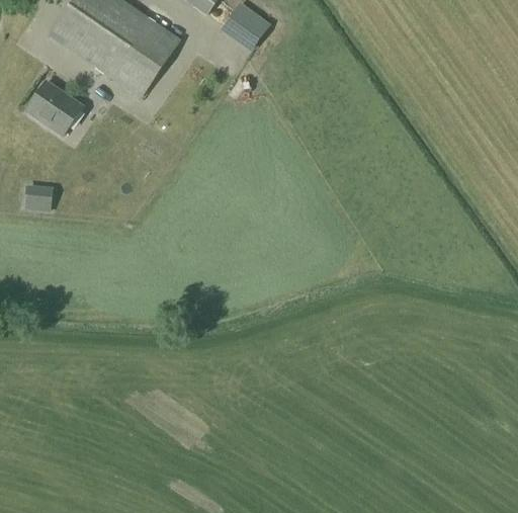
[(140,98),(181,38),(123,0),(72,0),(48,34),(140,98)]
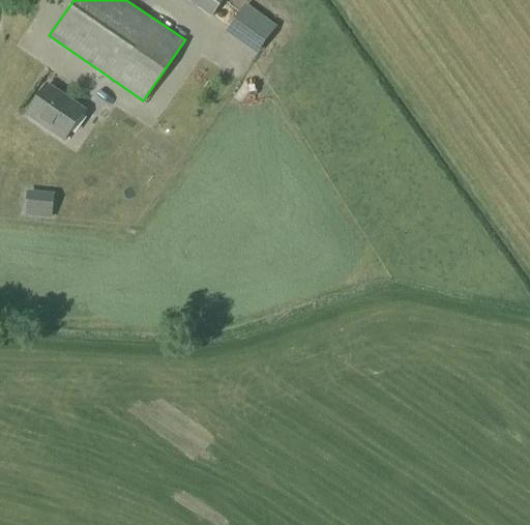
[(187,0),(210,16),(217,6),(222,0),(187,0)]
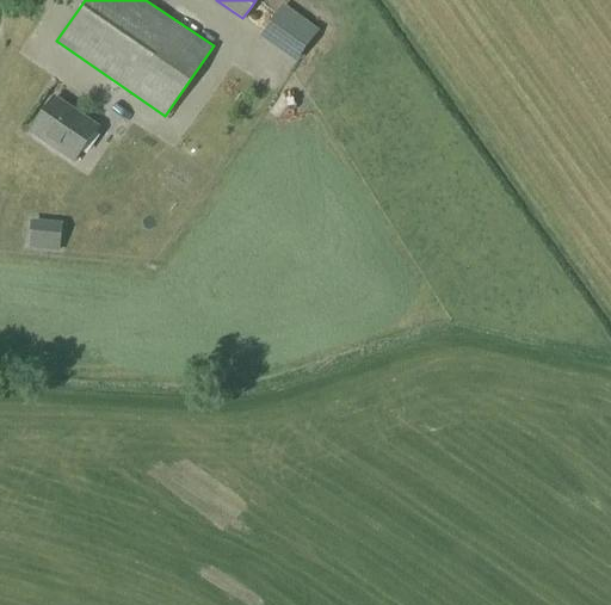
[(278,22),(297,0),(276,0),(266,11),(278,22)]
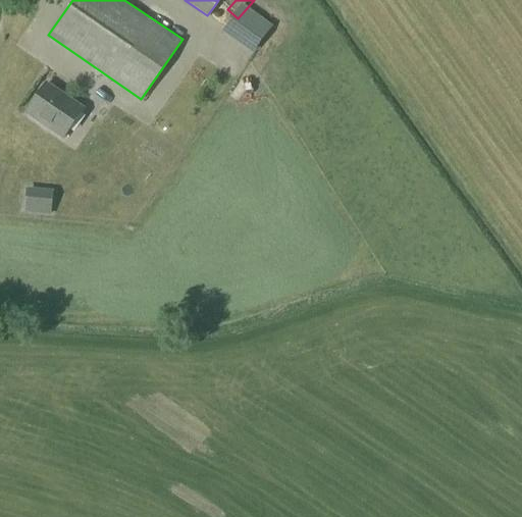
[(250,28),(269,0),(256,0),(241,21),(250,28)]
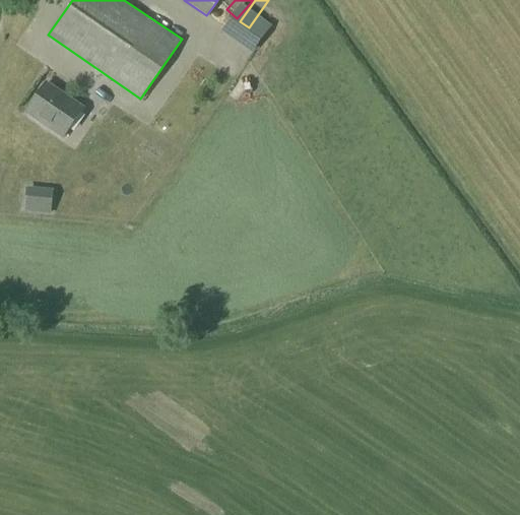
[(62,134),(81,106),(46,80),(25,109),(62,134)]
